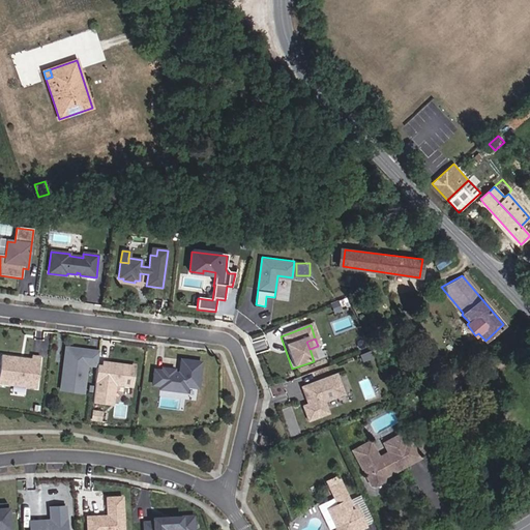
[(143,357),(144,349),(136,348),(135,356),(143,357)]
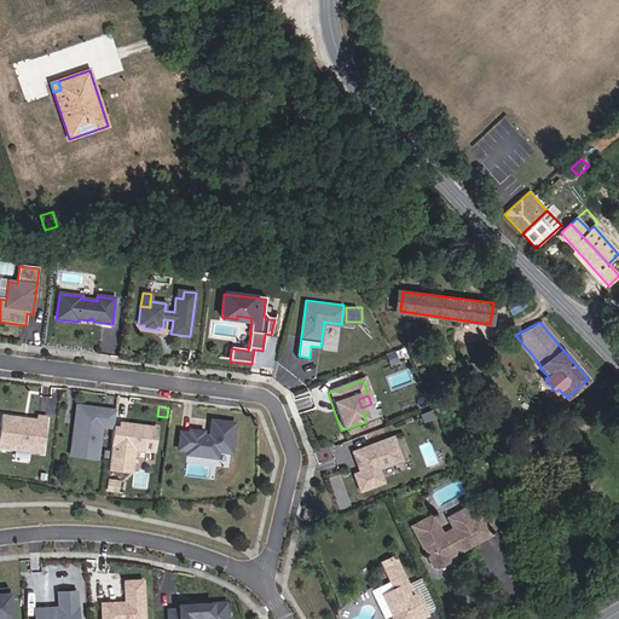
[(96,462),(100,428),(113,431),(115,414),(76,409),(75,421),(77,422),(76,428),(74,427),(71,449),(86,451),(85,460),(96,462)]
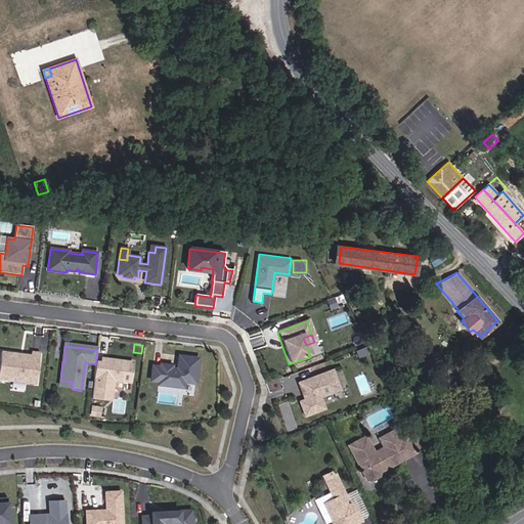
[(365,356),(362,350),(353,354),(355,360),(365,356)]
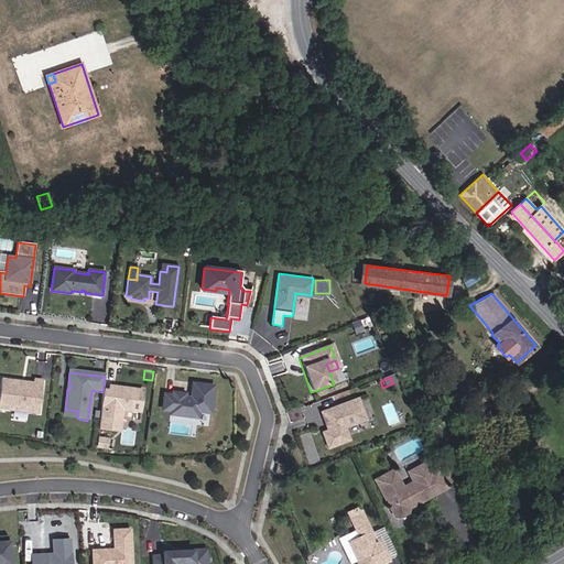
[(0,410),(38,415),(42,383),(33,381),(33,384),(26,384),(24,386),(21,386),(19,383),(0,381),(0,383),(0,410)]
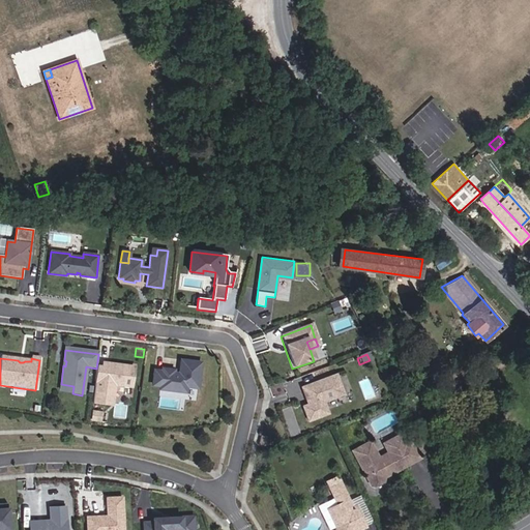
[(197,390),(200,365),(180,362),(178,376),(173,375),(173,373),(162,371),(162,374),(153,373),(151,387),(159,388),(158,391),(185,394),(185,388),(197,390)]
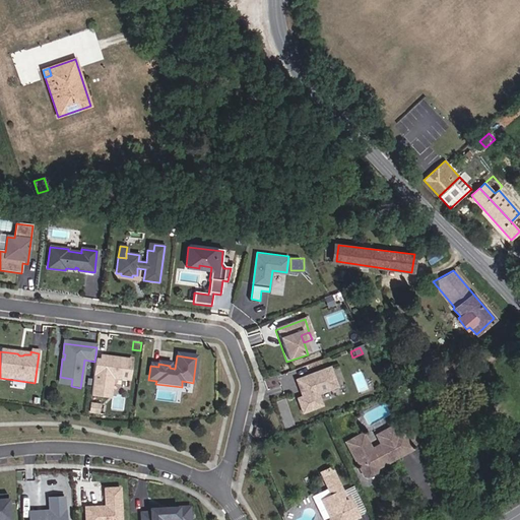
[(128,381),(130,363),(100,359),(99,366),(94,366),(90,396),(109,398),(112,379),(128,381)]
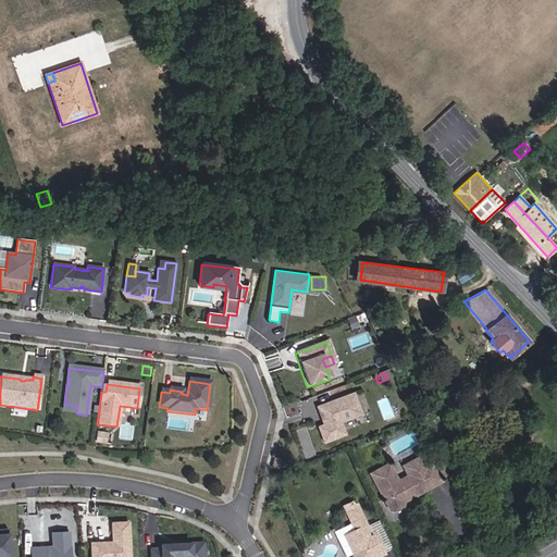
[(339,425),(361,418),(354,396),(317,409),(319,417),(322,416),(325,425),(318,429),(323,445),(344,437),(339,425)]
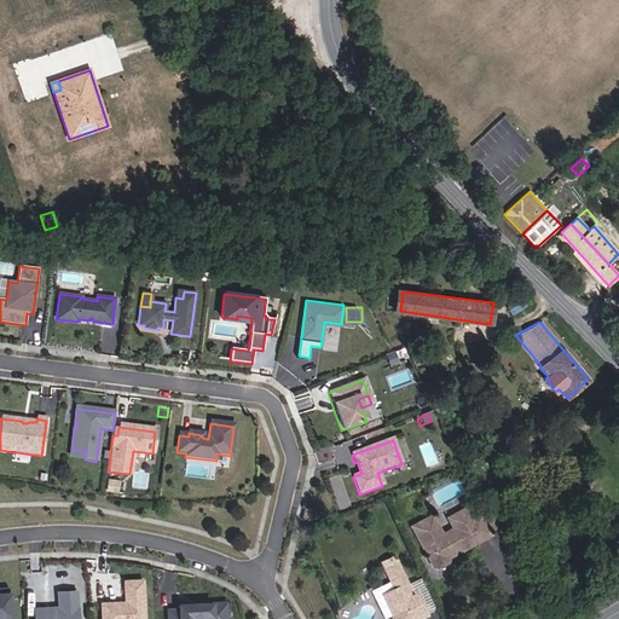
[(85,460),(86,451),(71,449),(70,458),(85,460)]
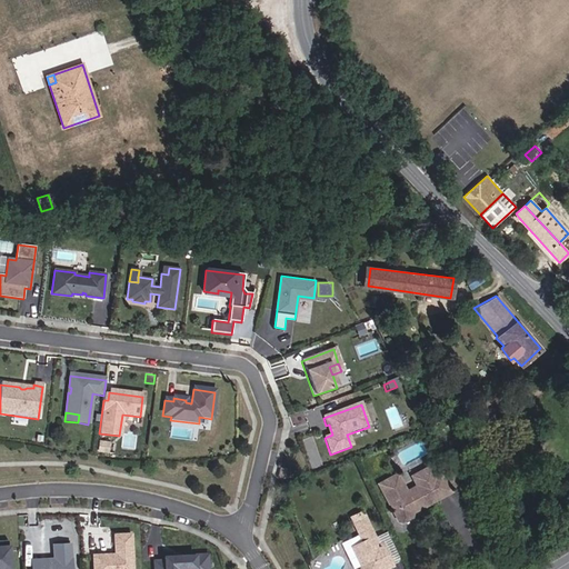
[(112,442),(100,441),(99,453),(111,455),(112,442)]
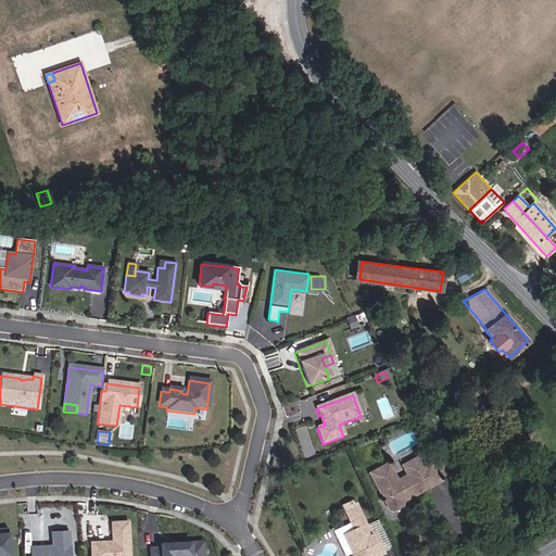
[(277,468),(280,458),(274,456),(270,466),(277,468)]
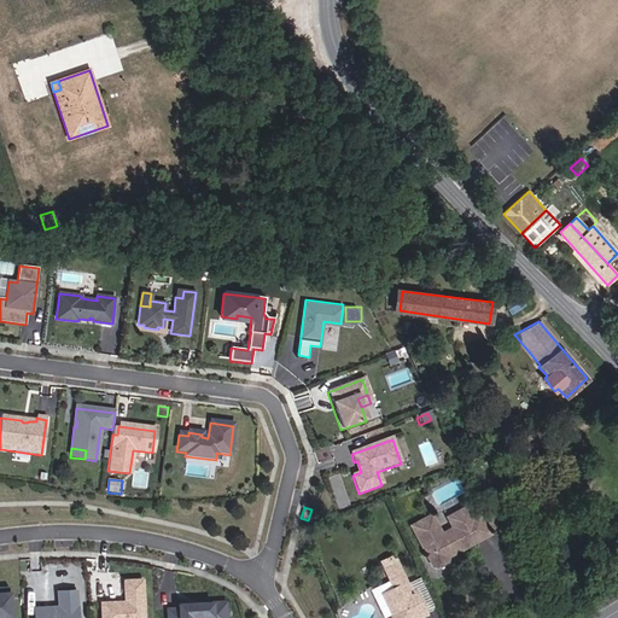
[(459,518),(443,525),(447,534),(464,526),(459,518)]
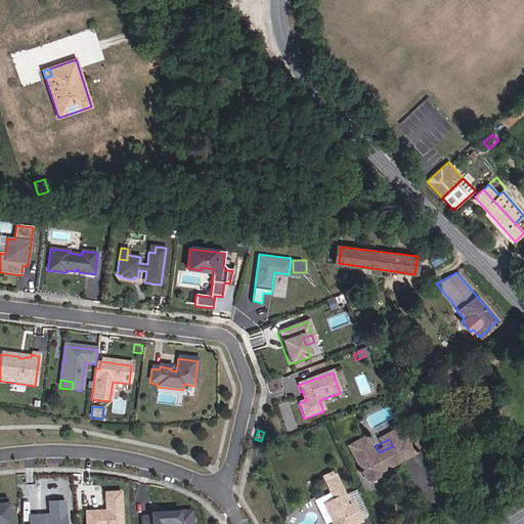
[(370,457),(362,441),(344,448),(360,484),(364,485),(374,480),(375,476),(399,465),(399,463),(410,457),(405,446),(402,441),(393,446),(379,452),(377,457),(375,459),(370,457)]
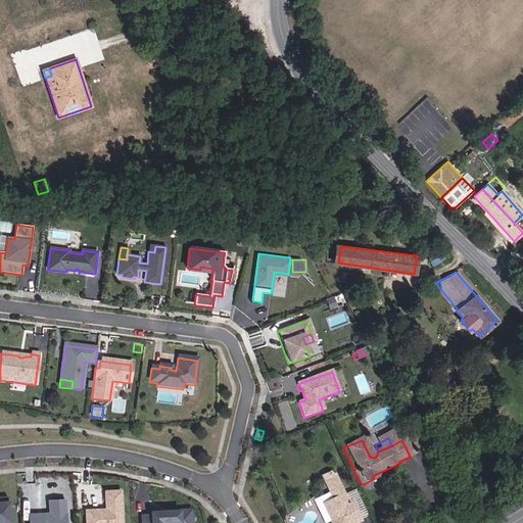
[(405,445),(410,457),(419,452),(413,440),(405,445)]
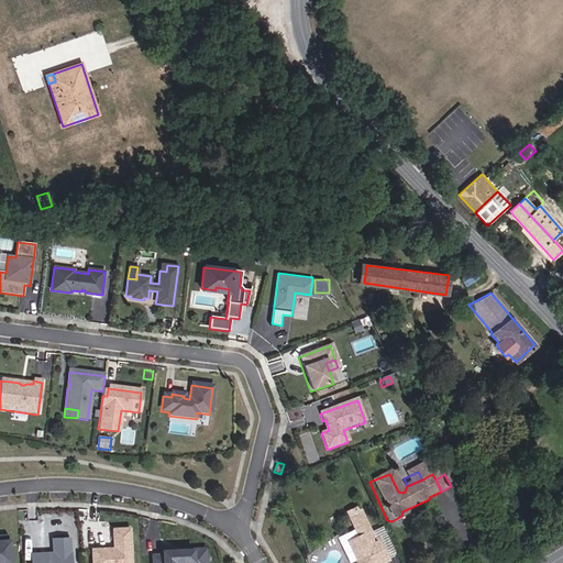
[(362,508),(350,515),(352,520),(365,515),(362,508)]
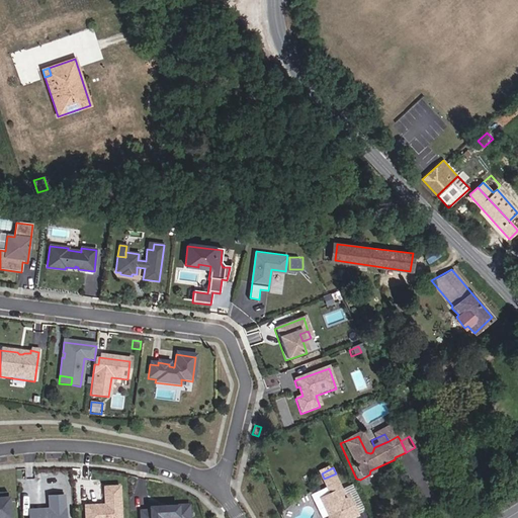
[(330,517),(359,517),(360,517),(351,497),(348,498),(336,473),(324,479),(332,496),(335,504),(327,507),(331,517),(330,517)]
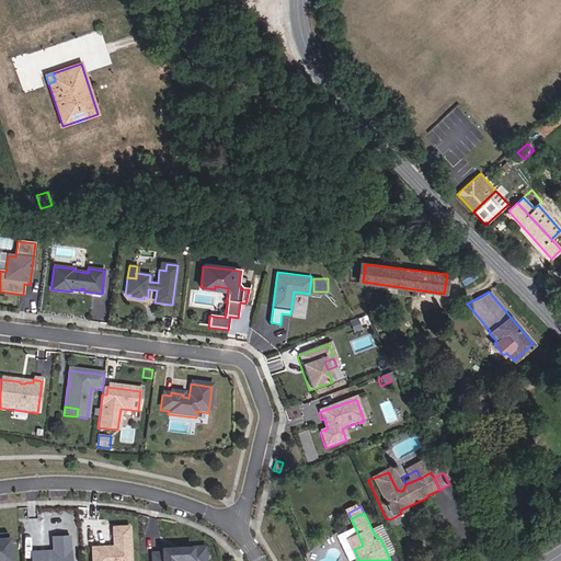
[(128,560),(127,528),(111,529),(112,548),(90,549),(90,560),(128,560)]
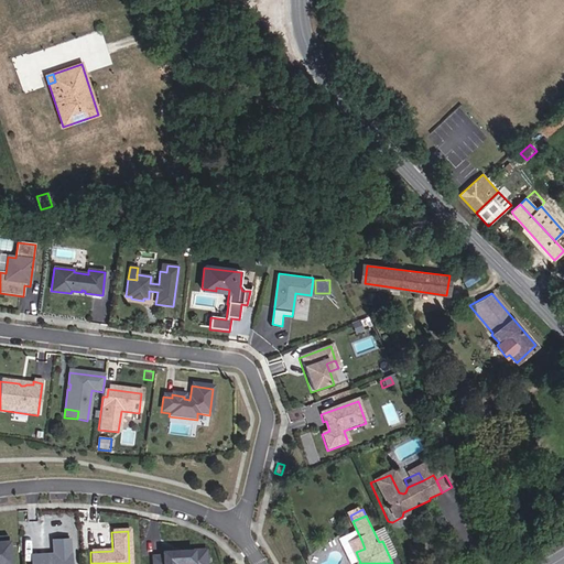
[(361,540),(353,543),(356,552),(365,549),(361,540)]
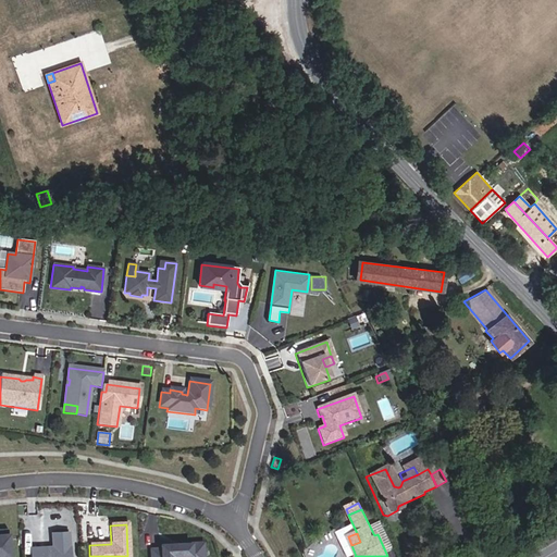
[(67,556),(67,534),(51,535),(52,549),(46,549),(46,552),(38,552),(38,549),(29,551),(29,556),(67,556)]
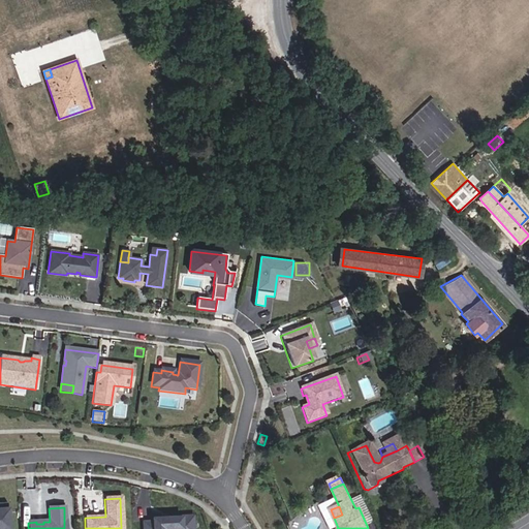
[(191,528),(191,518),(151,520),(151,523),(142,523),(142,528),(191,528)]
